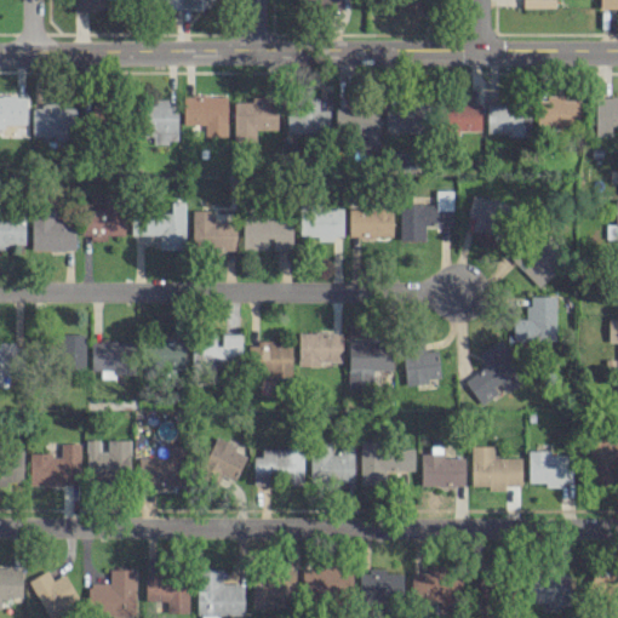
[(0,97),(0,127),(29,127),(28,97),(0,97)]
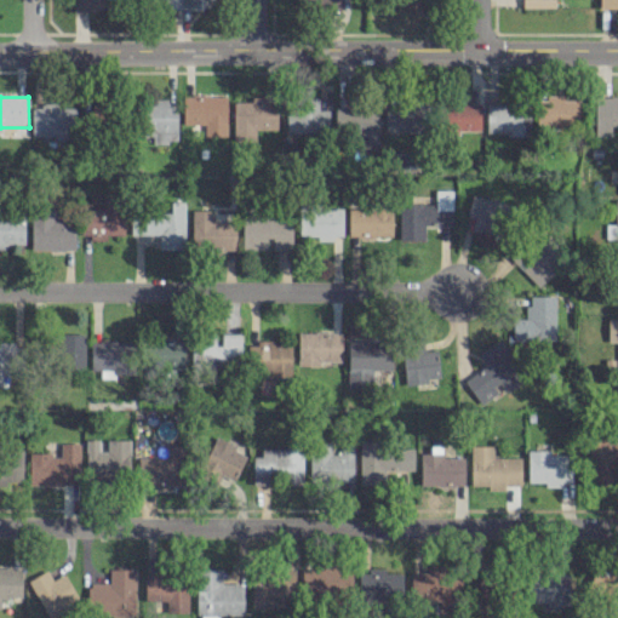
[(205,138),(228,137),(228,97),(184,97),(184,126),(205,126),(205,138)]
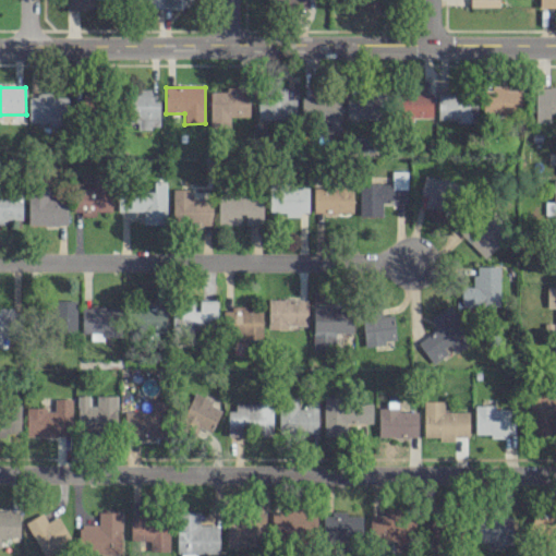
[(522,91),(508,91),(508,87),(484,88),(485,117),(523,116),(522,91)]
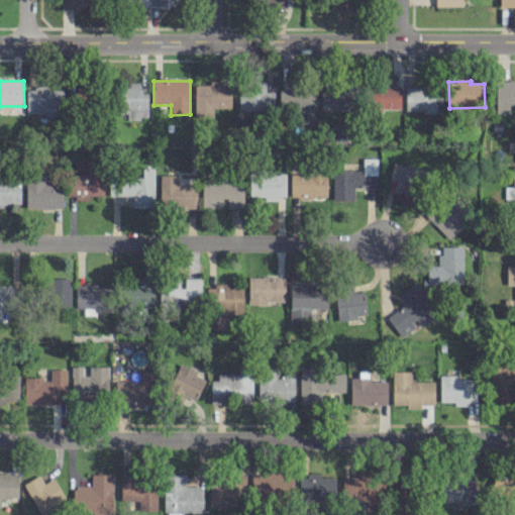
[(232,109),(233,84),(210,83),(210,86),(196,86),(195,118),(214,119),(214,109),(232,109)]
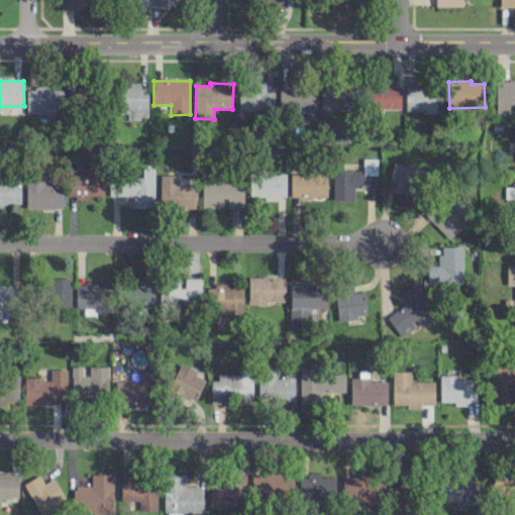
[(267,84),(240,84),(240,112),(275,111),(275,93),(268,93),(267,84)]
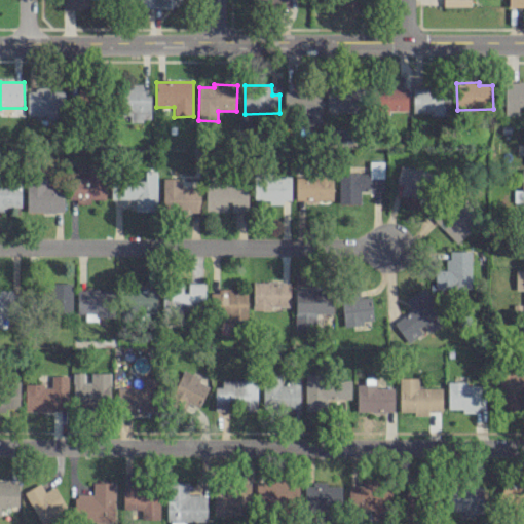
[(131,122),(152,121),(151,86),(121,87),(122,116),(131,116),(131,122)]
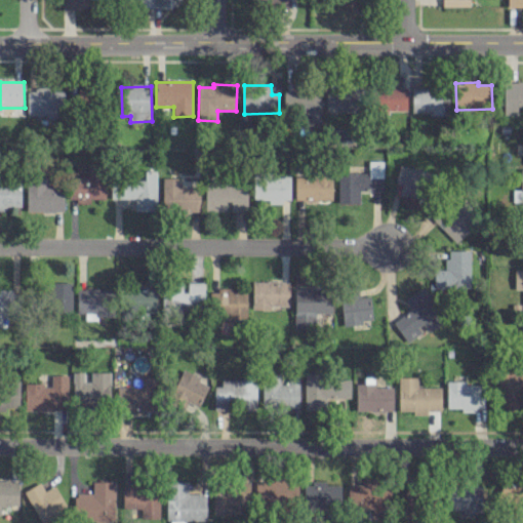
[(408,112),(408,86),(373,87),(374,116),(389,116),(389,112),(408,112)]
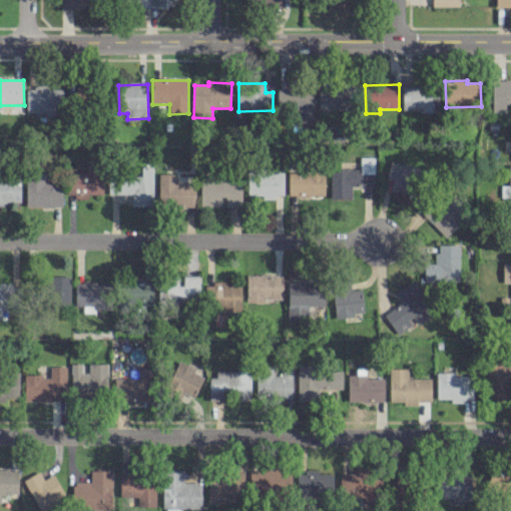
[(61,105),(62,86),(36,86),(36,90),(28,90),(27,114),(51,115),(52,105),(61,105)]
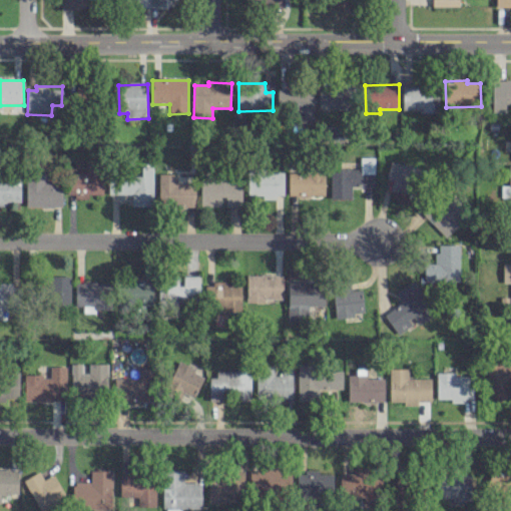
[(403,88),(404,112),(440,111),(439,87),(403,88)]
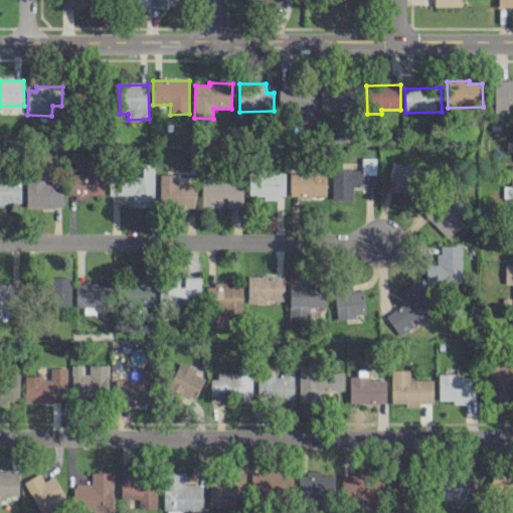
[(280,90),(279,114),(300,115),(299,124),(315,125),(317,91),(280,90)]
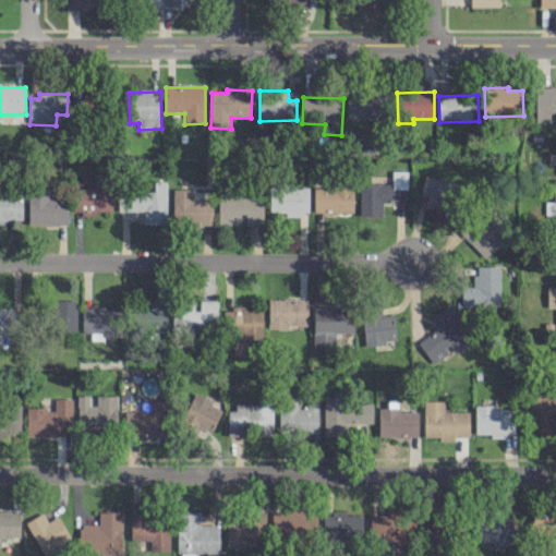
[(348,121),(381,120),(379,97),(348,98),(348,121)]
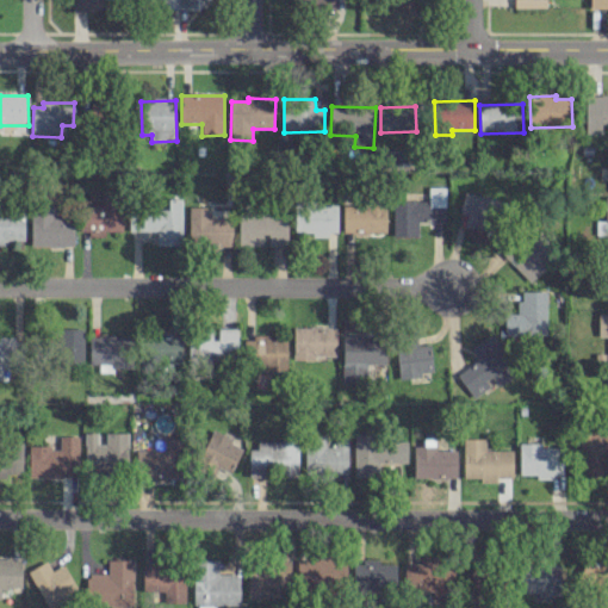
[(447,188),(429,188),(429,203),(395,202),(394,237),(420,239),(420,223),(447,223),(447,188)]
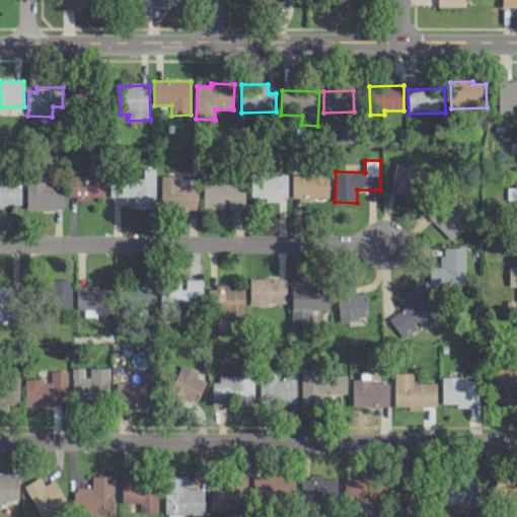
[(398,185),(395,193),(419,201),(428,173),(396,163),(390,181),(398,185)]
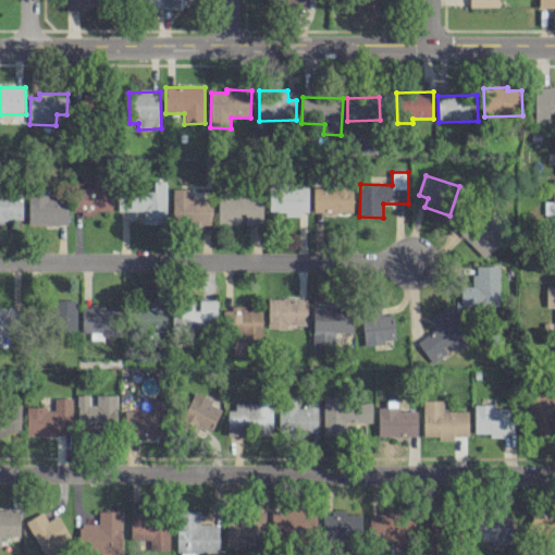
[(113,212),(112,185),(93,185),(93,181),(74,181),(75,216),(98,216),(98,213),(113,212)]
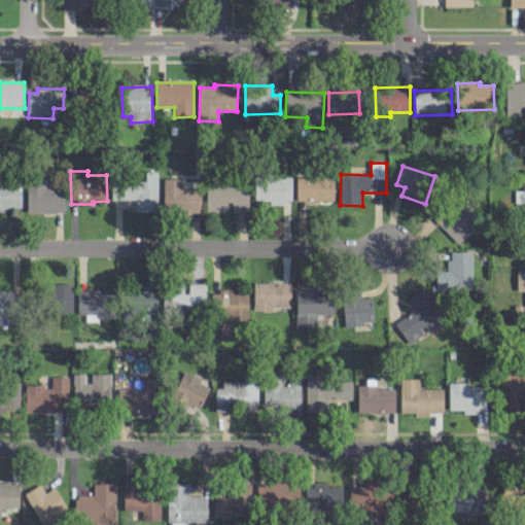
[(112,201),(137,201),(136,212),(159,213),(159,173),(147,172),(146,183),(112,183),(112,201)]
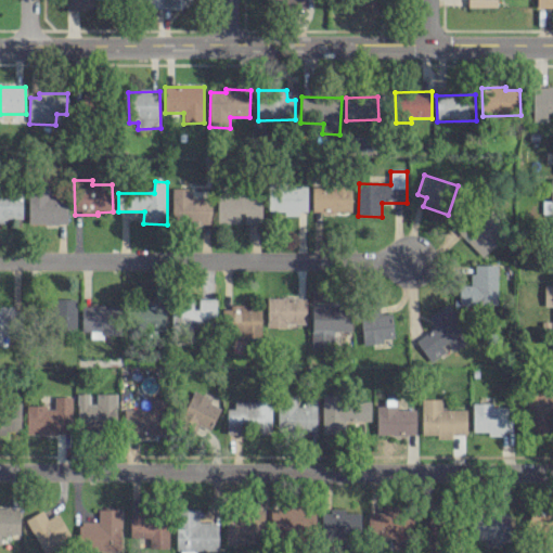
[(29,224),(68,224),(68,200),(50,200),(50,188),(29,188),(29,224)]
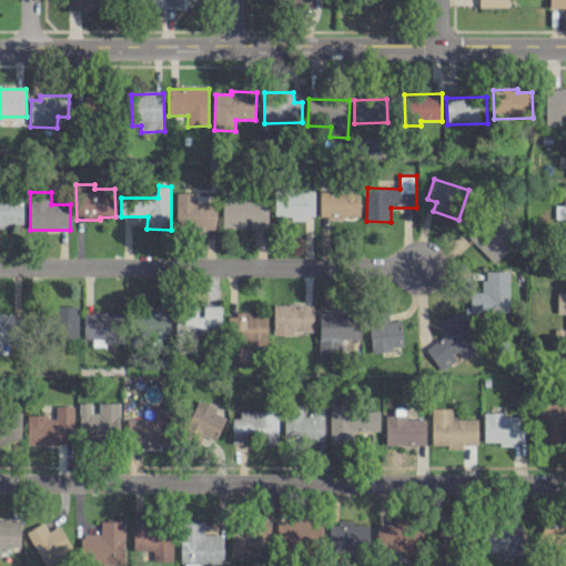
[(315,192),(275,192),(276,218),(292,218),(292,221),(315,220),(315,192)]
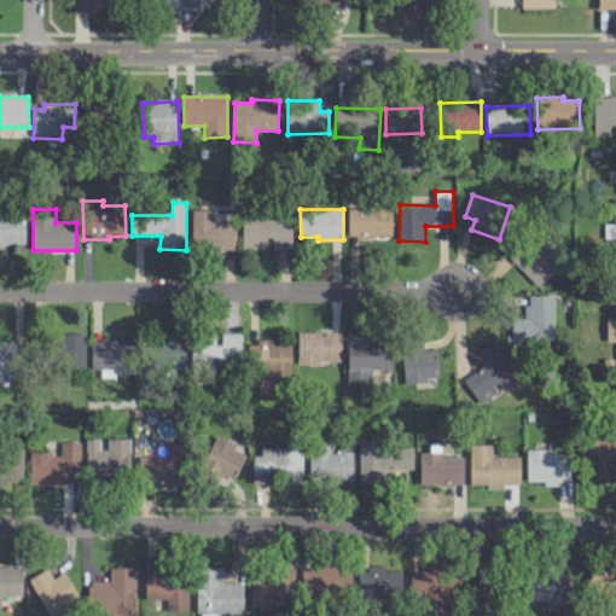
[(349,209),(349,237),(393,238),(393,209),(349,209)]
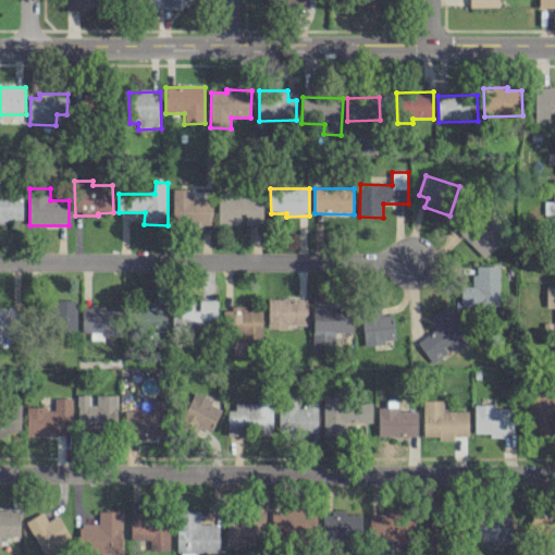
[(213,224),(213,199),(194,200),(194,189),(174,190),(174,224),(213,224)]
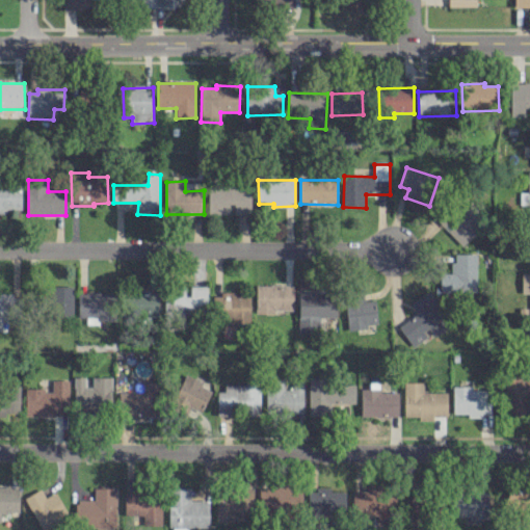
[(0,187),(0,213),(7,213),(7,211),(23,211),(23,188),(0,187)]
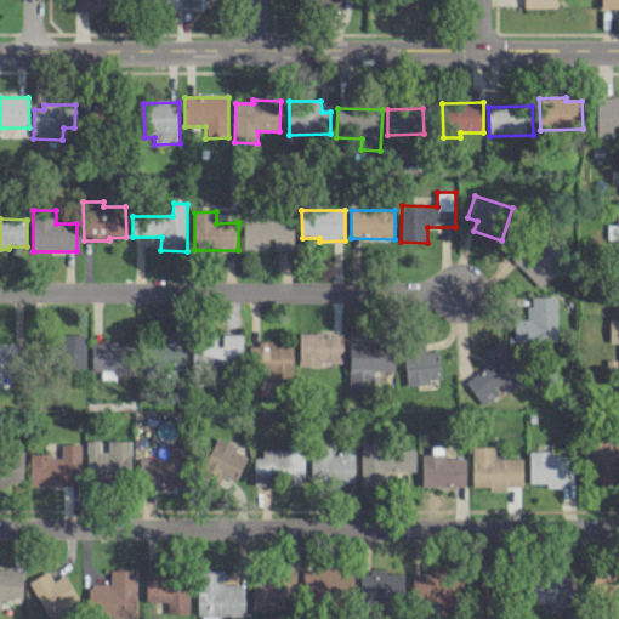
[(514,260),(541,290),(567,266),(539,237),(514,260)]
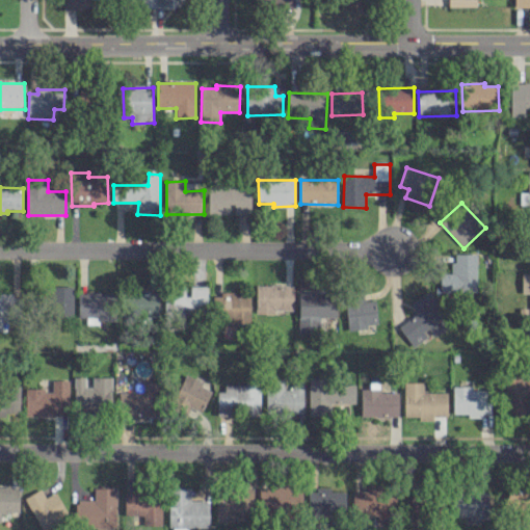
[(478,293),(477,255),(453,256),(454,274),(441,274),(442,294),(478,293)]
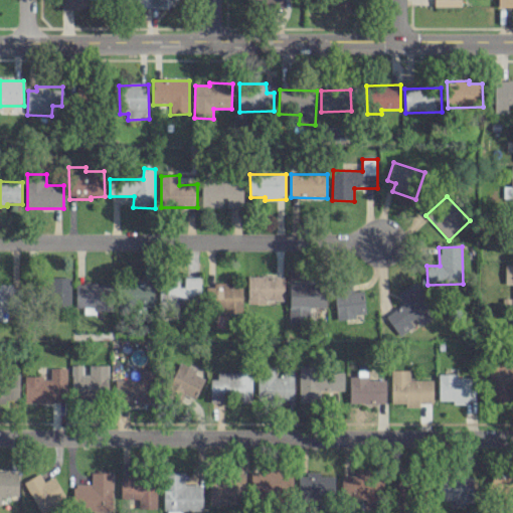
[(185,279),(185,288),(180,288),(180,279),(161,279),(161,307),(201,306),(201,278),(185,279)]
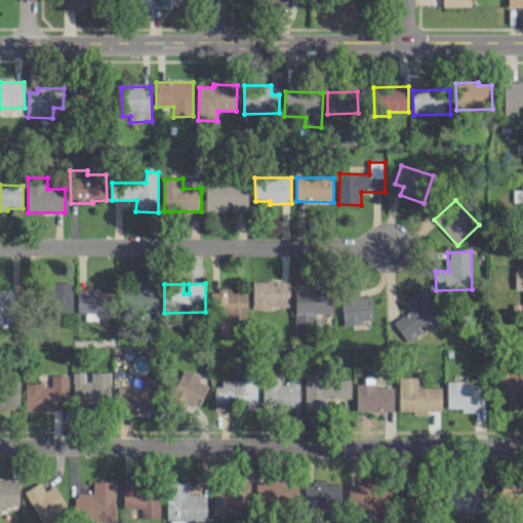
[(253,310),(290,309),(290,283),(253,283),(253,310)]
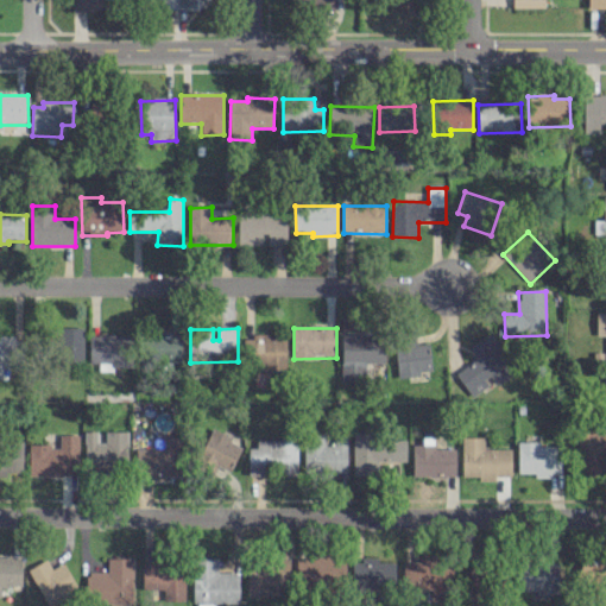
[(83,329),(60,329),(60,364),(84,363),(83,329)]
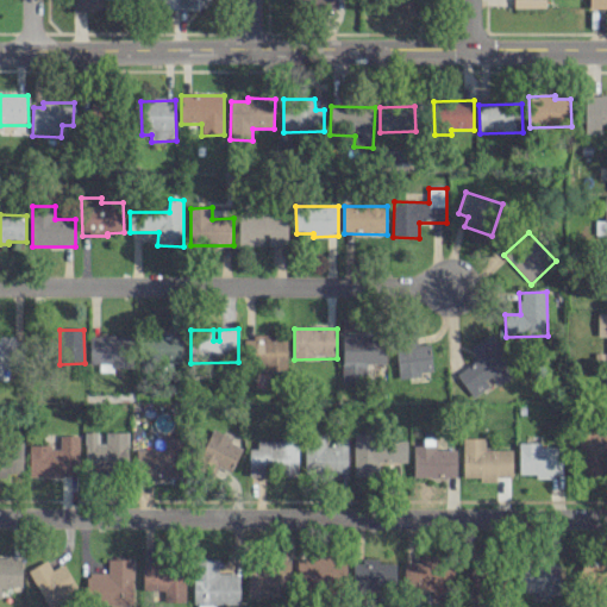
[(182,333),(144,335),(145,364),(183,363),(182,333)]
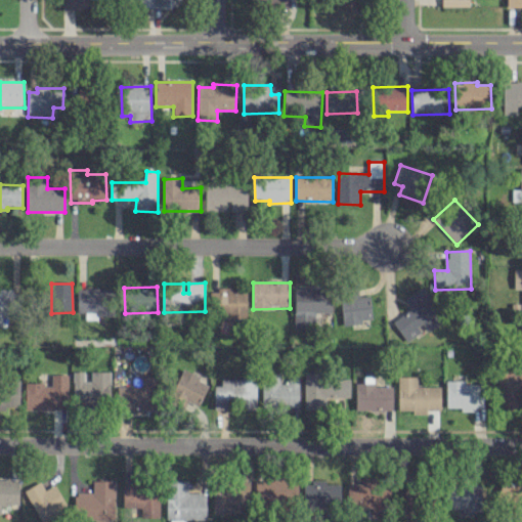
[(294,290),(295,330),(316,329),(315,314),(332,313),(331,289),(294,290)]
